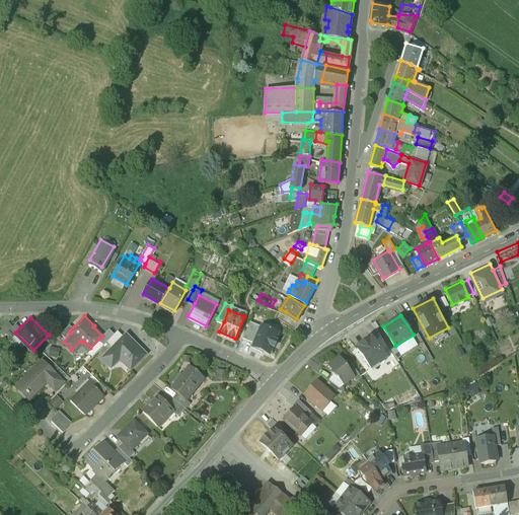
[(261,323),(250,319),(242,336),(253,341),(261,323)]
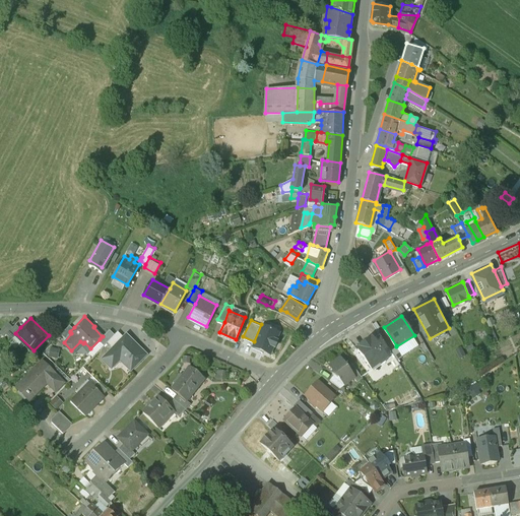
[(8,321),(0,329),(0,330),(4,334),(6,332),(13,325),(8,321)]
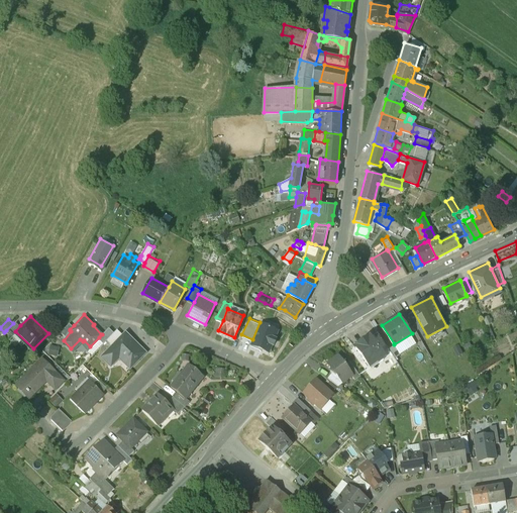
[(13,323),(6,330),(11,335),(15,331),(20,325),(15,320),(13,323)]
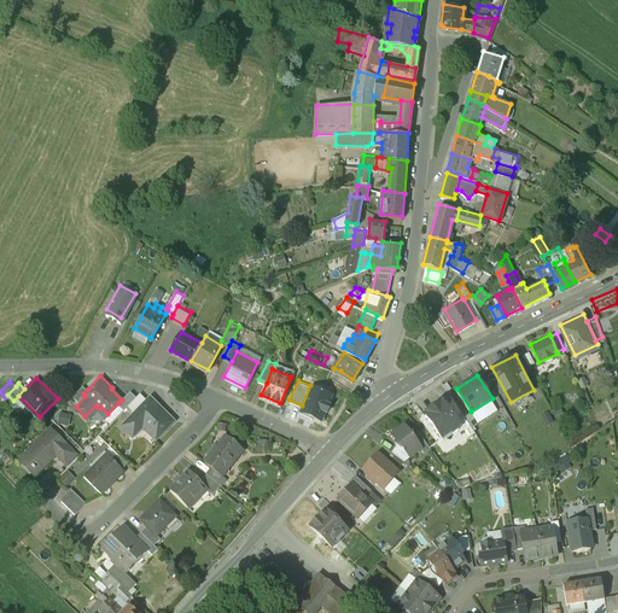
[(82,384),(73,393),(79,400),(83,395),(83,393),(88,389),(82,384)]
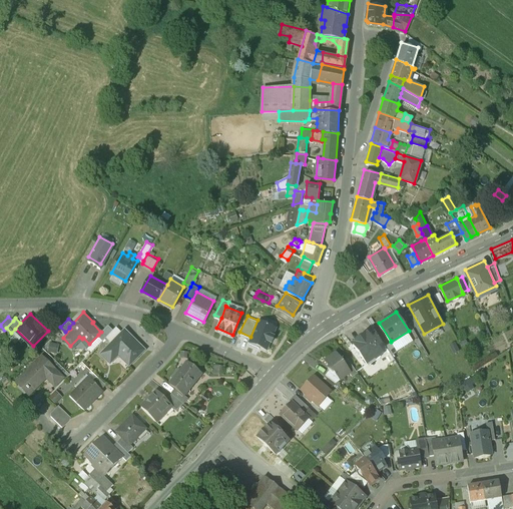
[(259,319),(249,340),(266,347),(270,339),(272,340),(274,335),(272,334),(275,326),(259,319)]
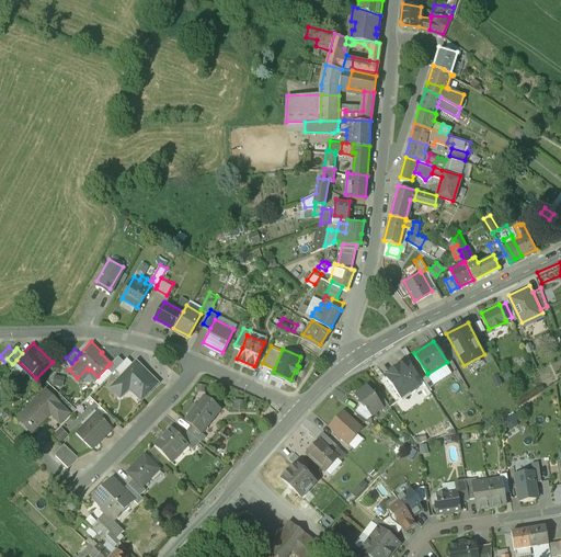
[(118,354),(110,363),(111,363),(107,366),(112,371),(115,367),(123,359),(118,354)]
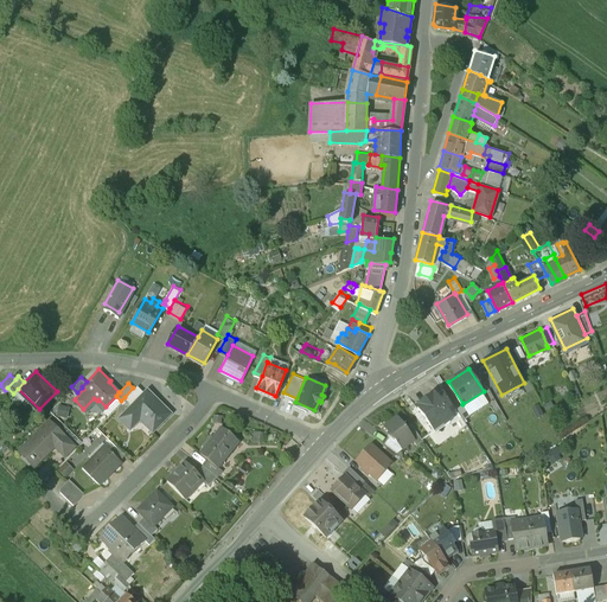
[(133,388),(125,397),(132,403),(144,391),(138,384),(133,388)]
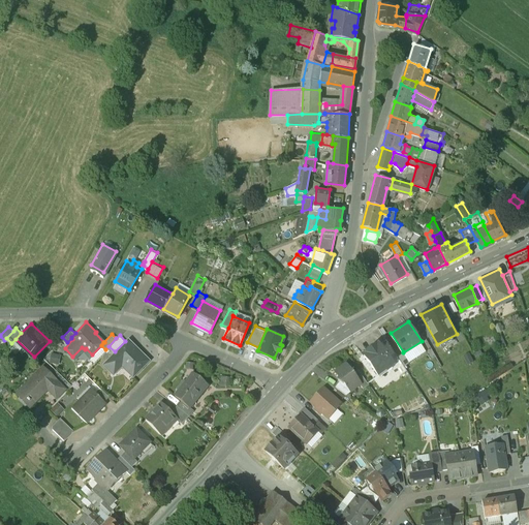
[(115,351),(103,364),(112,372),(122,361),(128,367),(126,369),(133,375),(150,359),(142,350),(141,352),(127,339),(125,341),(115,351)]
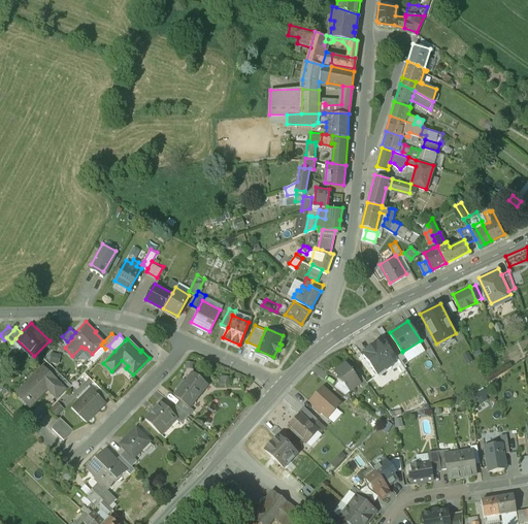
[(377,341),(363,353),(377,373),(385,367),(388,368),(391,365),(392,363),(393,362),(384,350),(385,348),(382,344),(380,344),(377,341)]
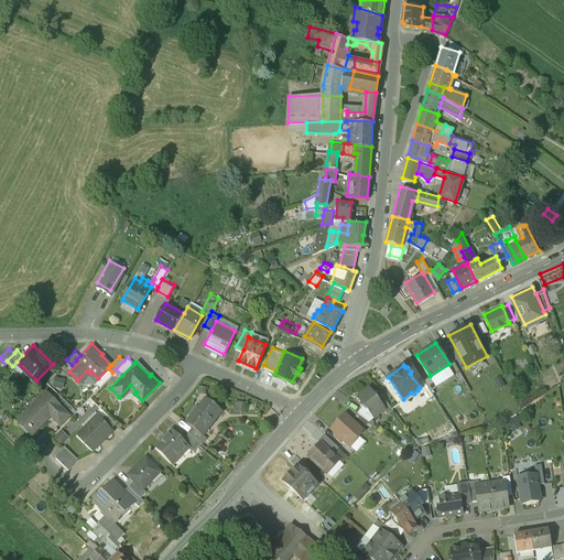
[(62,386),(66,376),(56,373),(52,381),(62,386)]
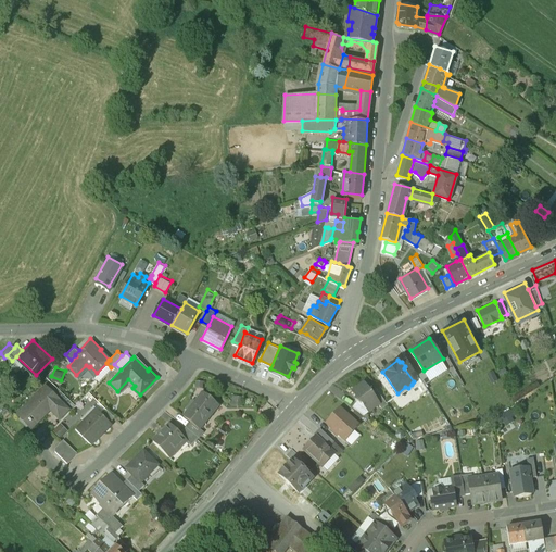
[(430,379),(424,371),(424,369),(418,374),(425,383),(430,379)]
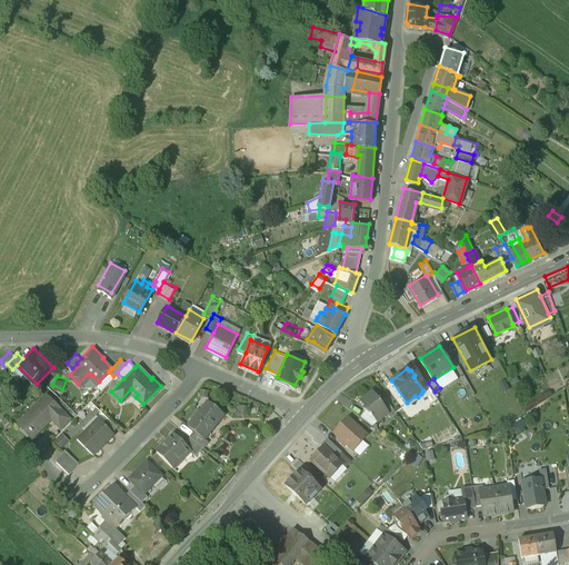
[(382,399),(375,389),(363,398),(368,405),(366,407),(368,408),(371,410),(373,409),(380,419),(390,412),(382,399)]
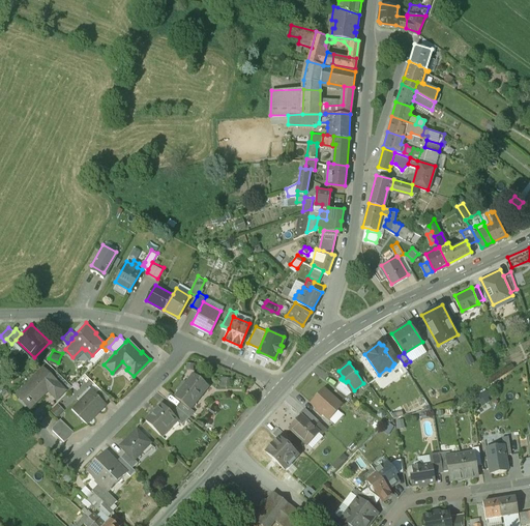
[(43,366),(18,390),(27,400),(26,400),(29,402),(37,393),(39,397),(50,386),(53,388),(53,389),(60,382),(43,366)]
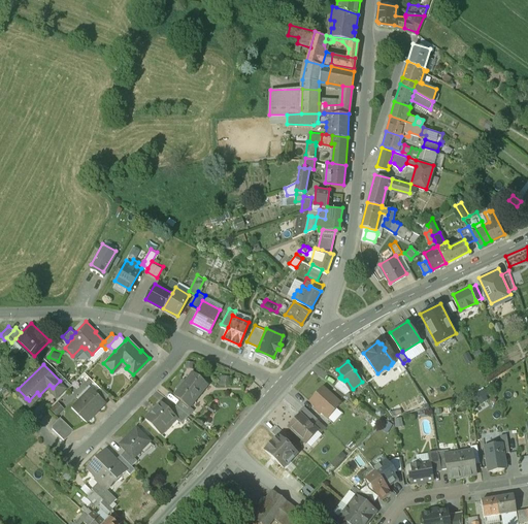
[(359,367),(355,370),(362,382),(364,386),(369,382),(359,367)]
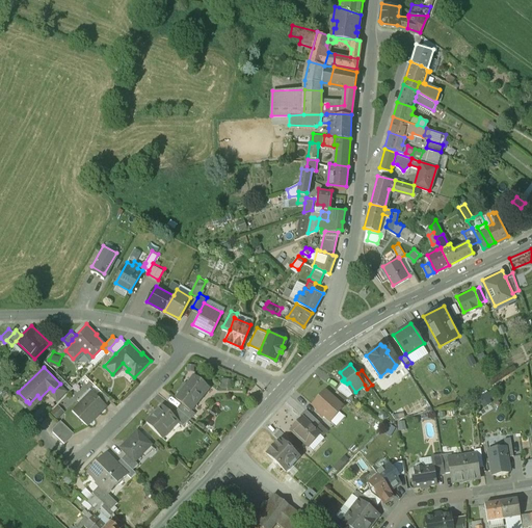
[(194,373),(176,396),(182,401),(190,408),(191,407),(209,385),(194,373)]
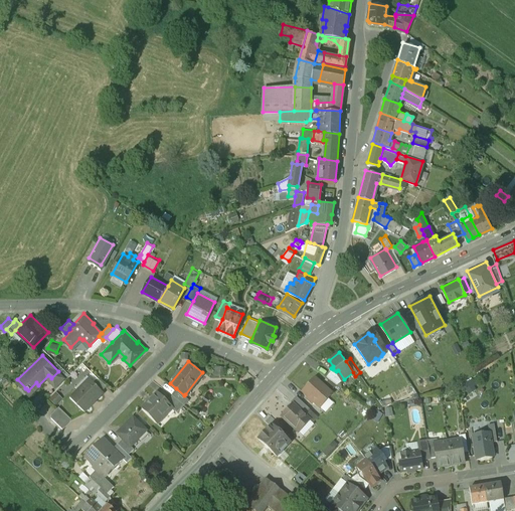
[(338,370),(336,371),(333,369),(329,375),(339,382),(344,379),(338,370)]
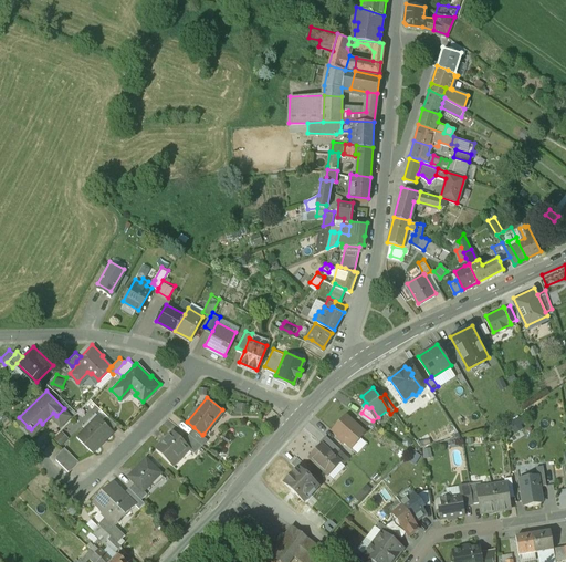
[(64,408),(56,416),(56,415),(53,418),(60,424),(70,414),(64,408)]
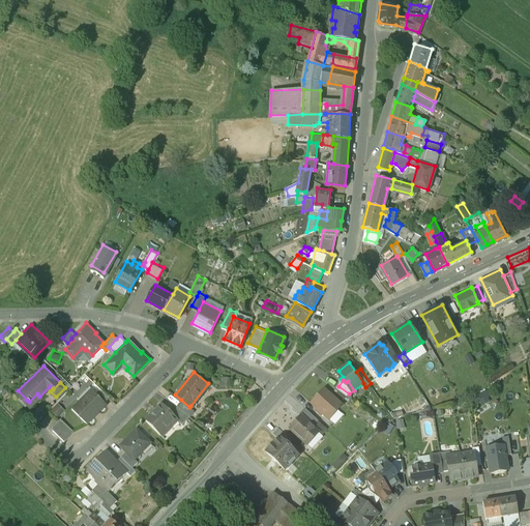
[(110,397),(96,383),(91,388),(95,391),(105,401),(110,397)]
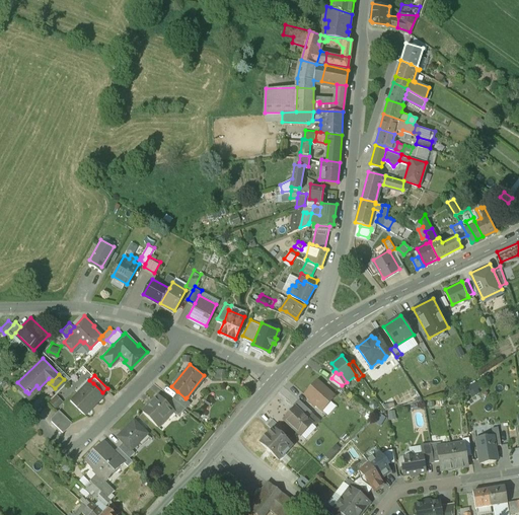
[(482,387),(475,378),(466,385),(472,393),(482,387)]
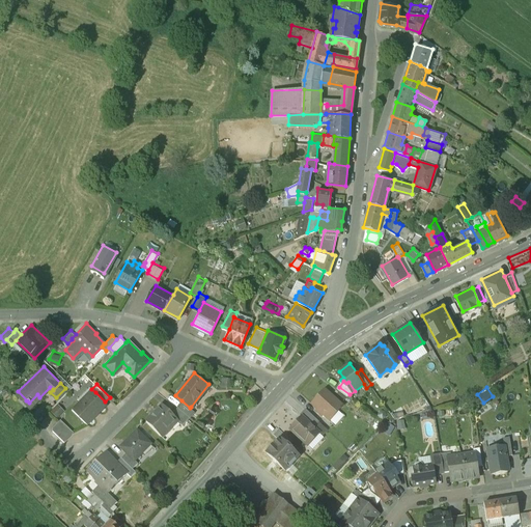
[(341,403),(326,389),(313,403),(318,407),(316,409),(320,413),(323,411),(329,417),(341,403)]
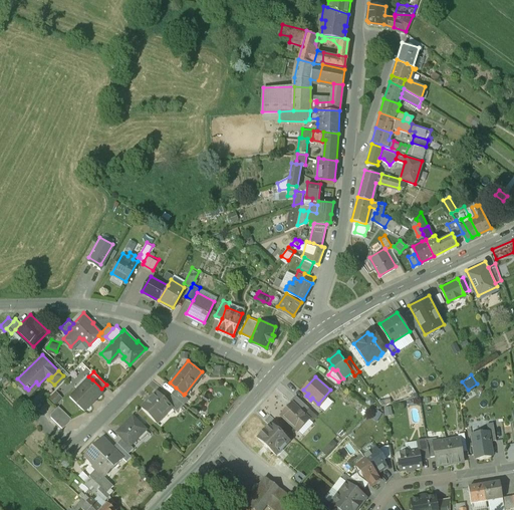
[(92,379),(80,392),(76,388),(69,396),(84,410),(92,402),(90,401),(101,389),(92,379)]
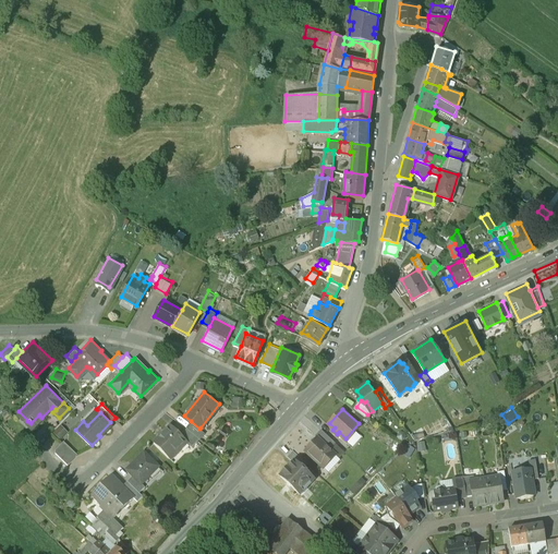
[(63,419),(53,429),(61,436),(71,426),(63,419)]
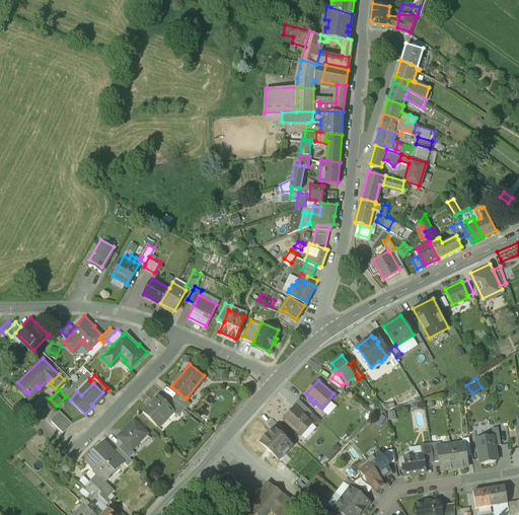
[(186,398),(177,391),(173,396),(186,407),(190,400),(187,397),(186,398)]
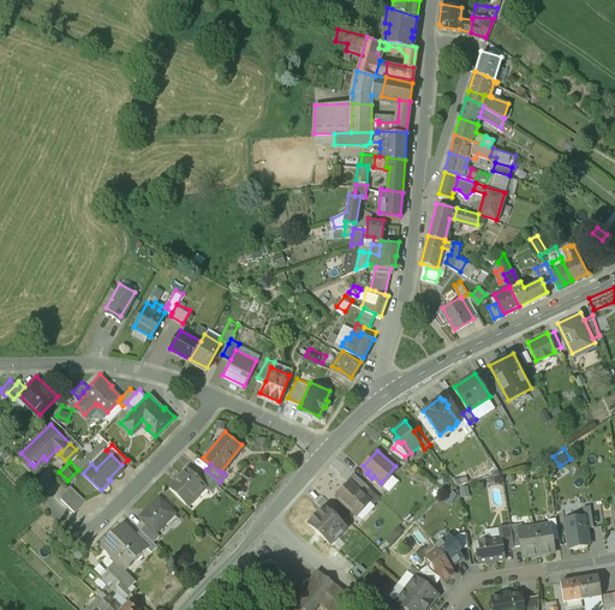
[(187,466),(169,484),(186,502),(198,490),(199,491),(206,484),(207,484),(198,477),(187,466)]
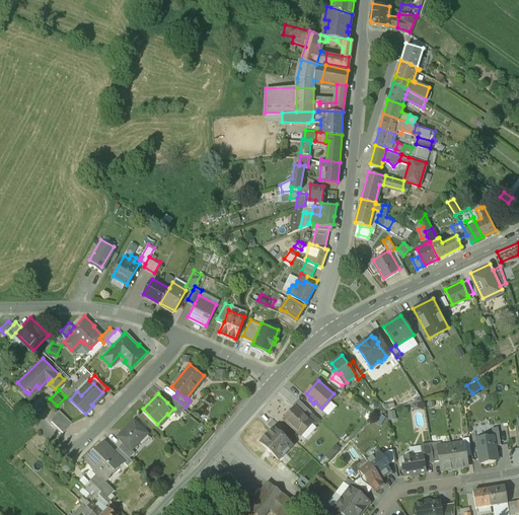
[(173,396),(167,402),(174,409),(173,409),(178,414),(186,407),(173,396)]
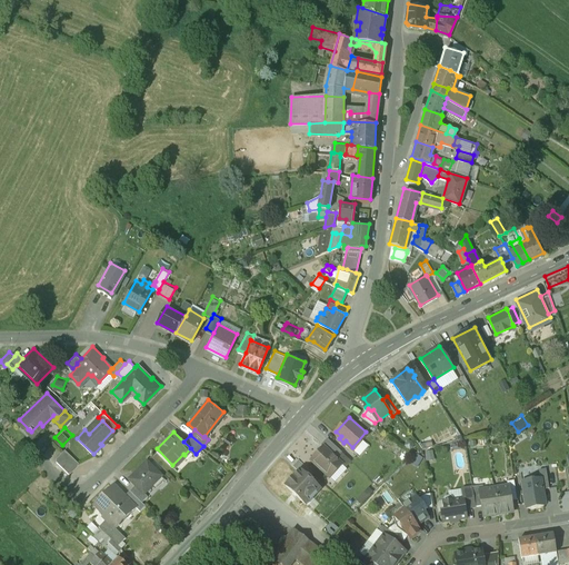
[(342,449),(327,436),(321,443),(325,445),(336,456),(342,449)]
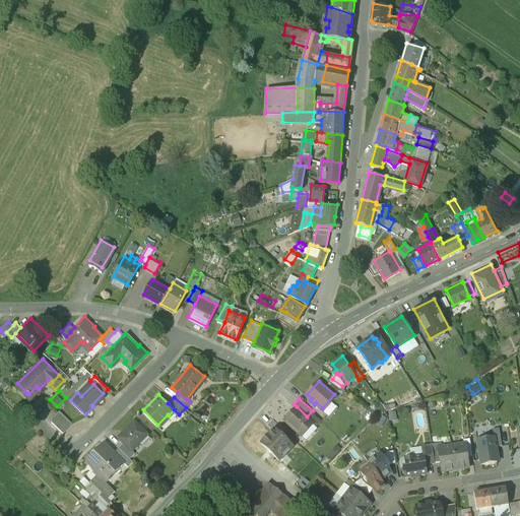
[(307,416),(297,406),(285,418),(300,433),(311,421),(307,416)]
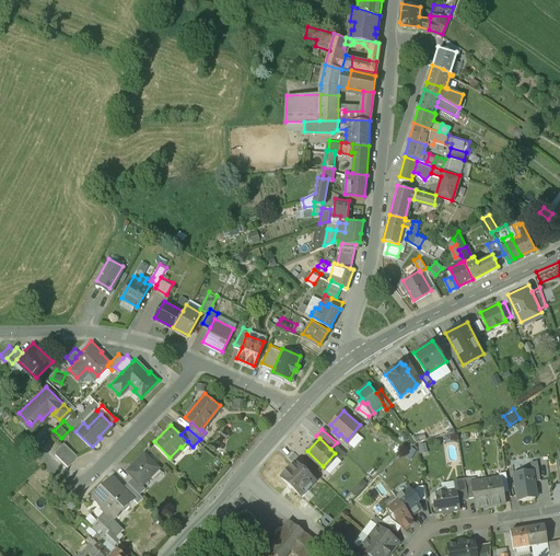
[(78,454),(65,440),(56,449),(56,452),(68,464),(78,454)]
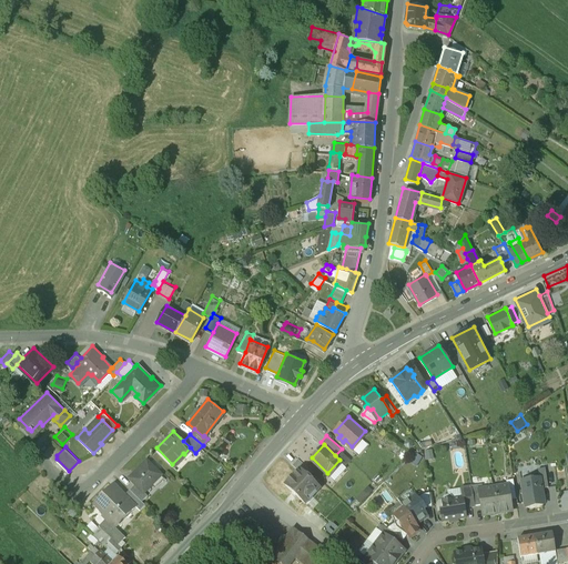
[(313,470),(297,456),(292,462),(298,469),(300,469),(307,475),(313,470)]
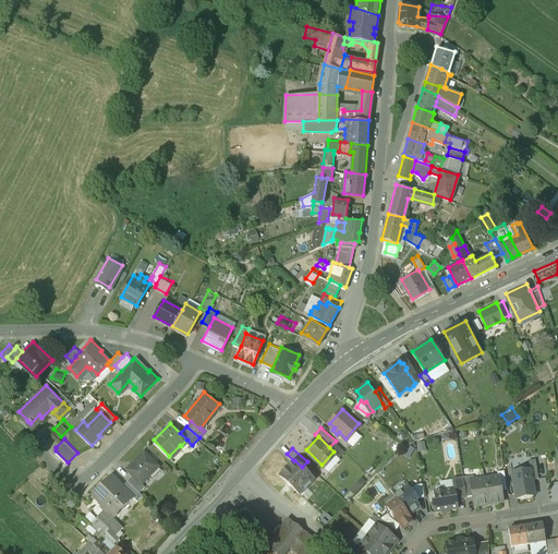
[(144,449),(132,461),(132,462),(126,468),(133,473),(141,481),(158,464),(144,449)]
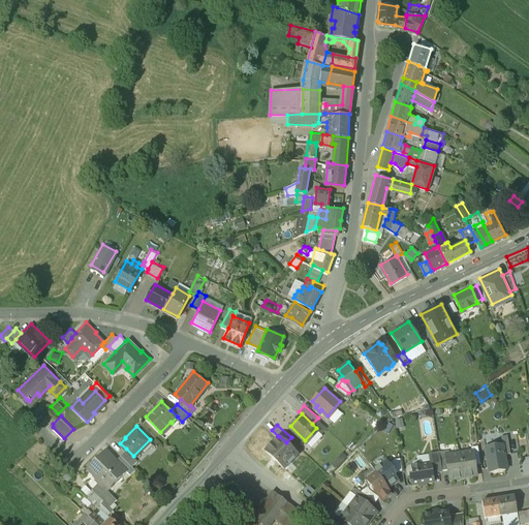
[(502,443),(504,453),(510,452),(507,433),(501,434),(502,443)]
